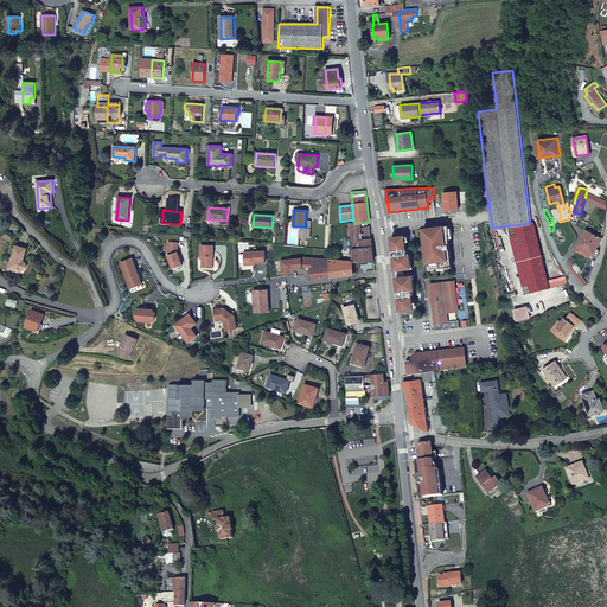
[(353,262),(355,262),(360,262),(375,261),(370,227),(360,228),(360,223),(355,224),(355,223),(351,223),(352,237),(352,254),(353,256),(353,262)]
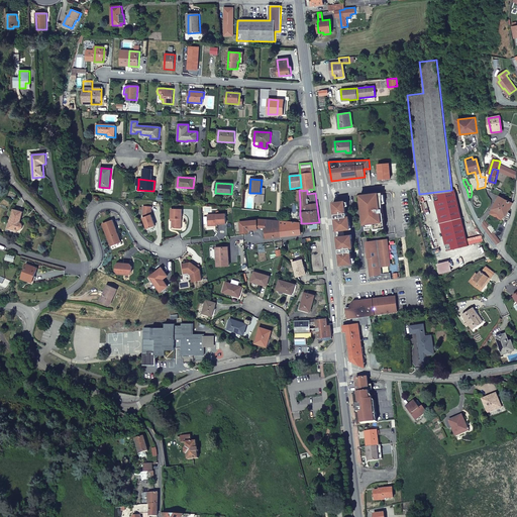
[(454,190),(432,195),(446,251),(469,245),(454,190)]
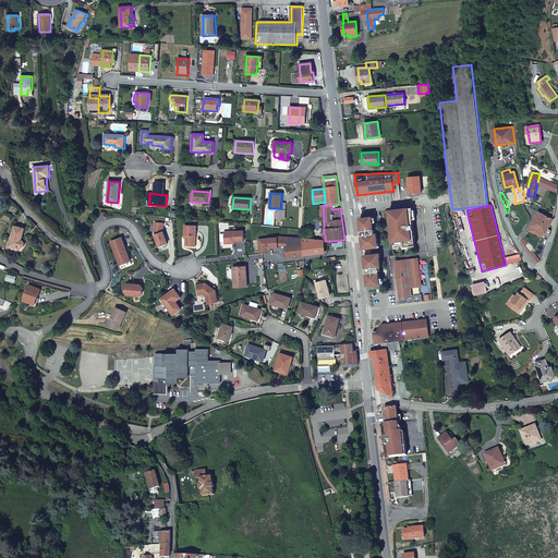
[(392,232),(377,233),(375,234),(374,232),(375,232),(375,230),(374,230),(373,217),(360,219),(368,287),(381,284),(379,273),(380,271),(380,269),(379,269),(379,268),(381,267),(379,251),(415,246),(413,226),(414,216),(413,208),(389,210),(392,232)]
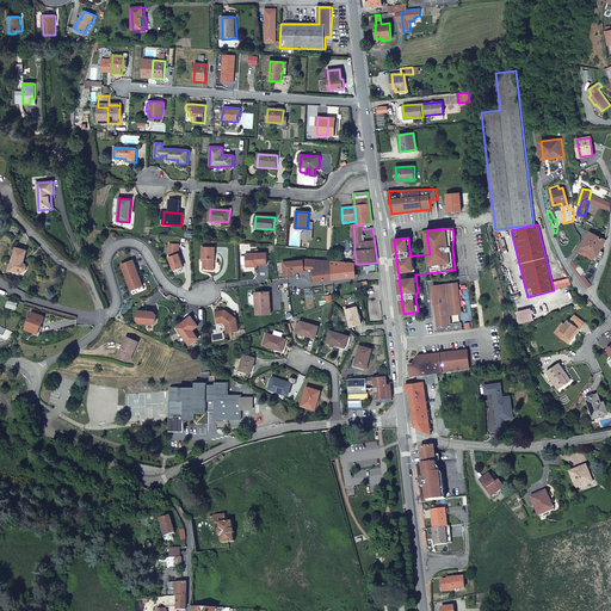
[(590,232),(582,247),(580,253),(593,259),(596,254),(603,258),(604,252),(600,251),(606,240),(590,232)]
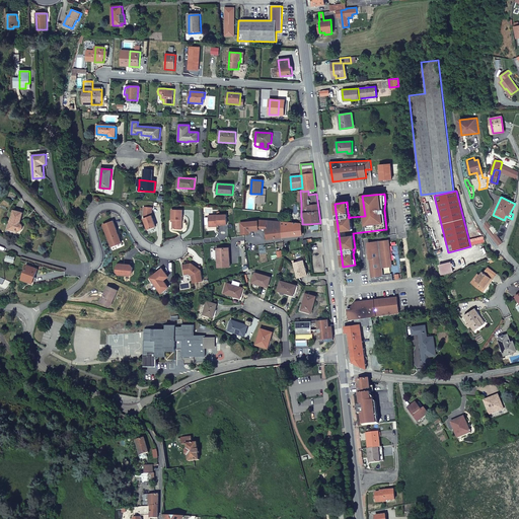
[(152,207),(144,207),(143,215),(145,218),(144,218),(148,229),(156,226),(152,215),(152,207)]
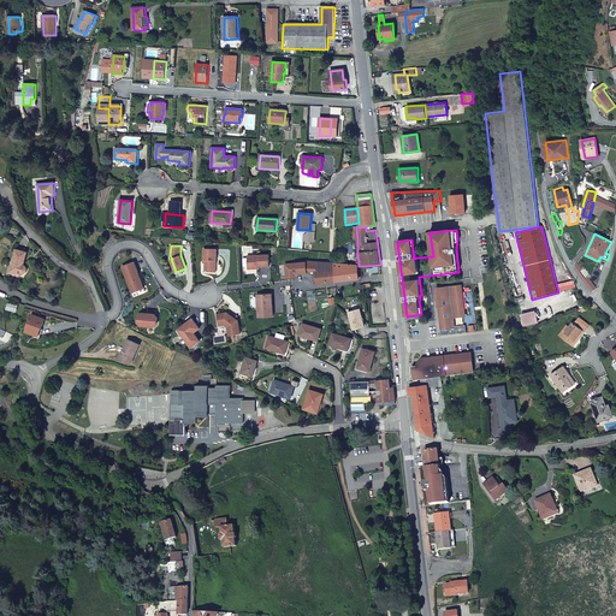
[(218,249),(203,248),(203,260),(206,260),(205,264),(205,272),(217,272),(218,249)]
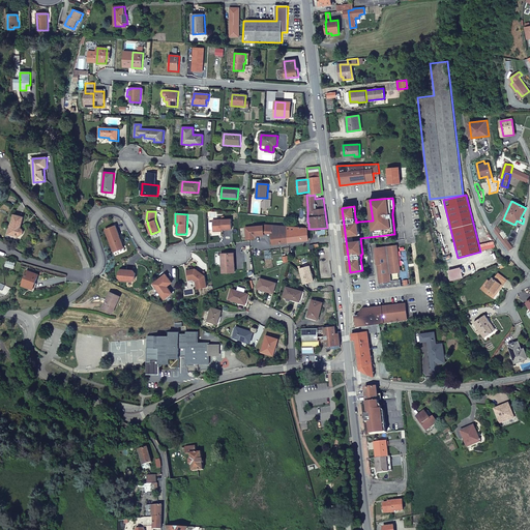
[(24,230),(21,228),(24,217),(13,214),(7,235),(17,237),(17,235),(21,235),(23,233),(24,232),(24,230)]
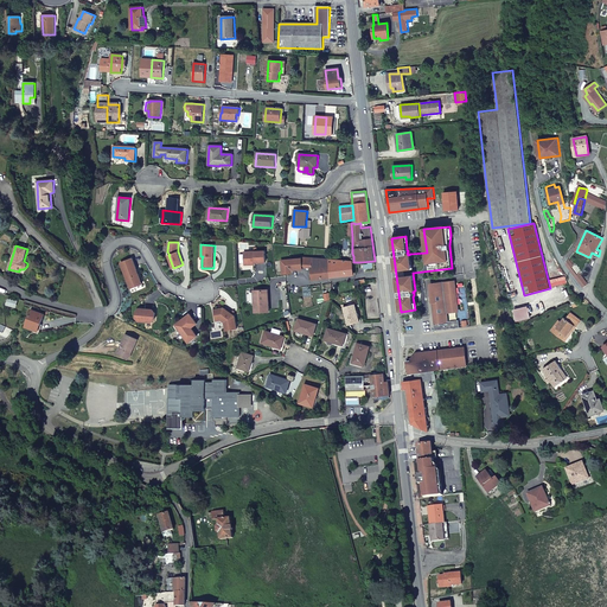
[(266,251),(244,251),(244,264),(251,264),(251,263),(254,263),(254,264),(256,264),(256,263),(267,262),(266,251)]
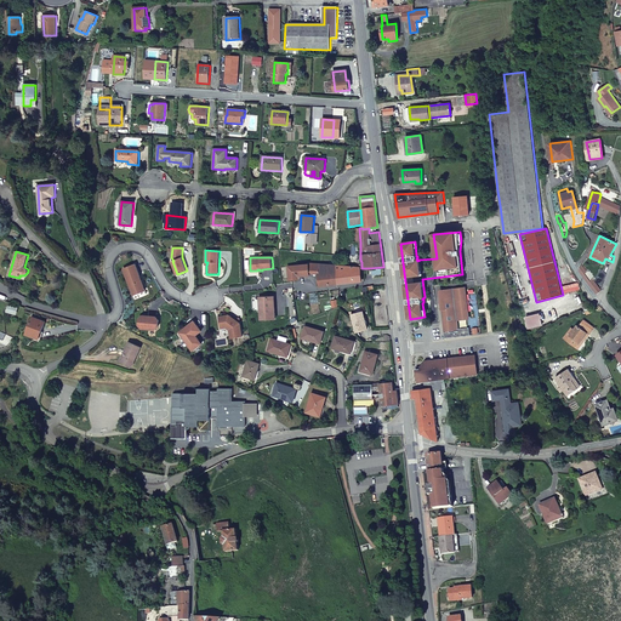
[(308,263),(309,265),(309,273),(319,274),(318,265),(308,263)]
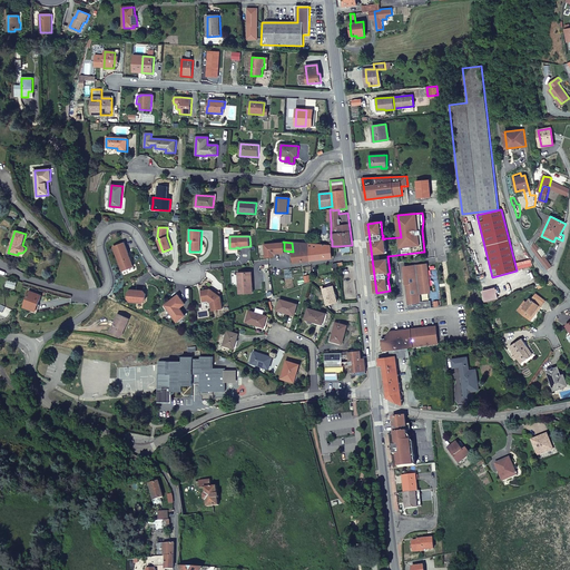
[(128,254),(124,243),(112,247),(121,272),(134,267),(129,257),(128,257),(127,254),(128,254)]
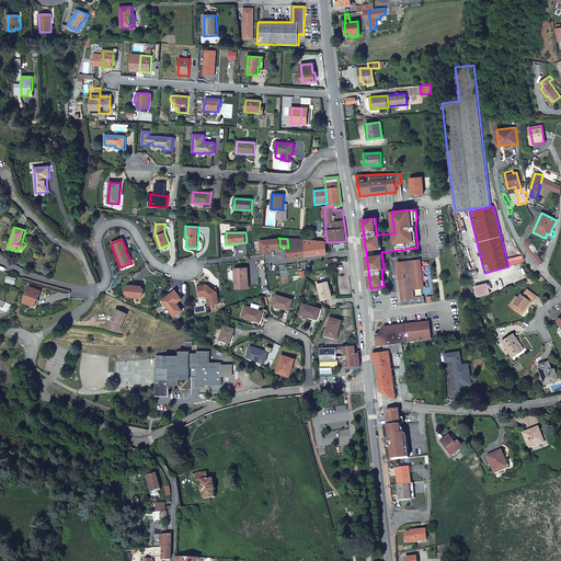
[(279,247),(279,239),(268,240),(261,240),(262,253),(268,253),(268,252),(270,252),(270,250),(279,249),(279,247)]
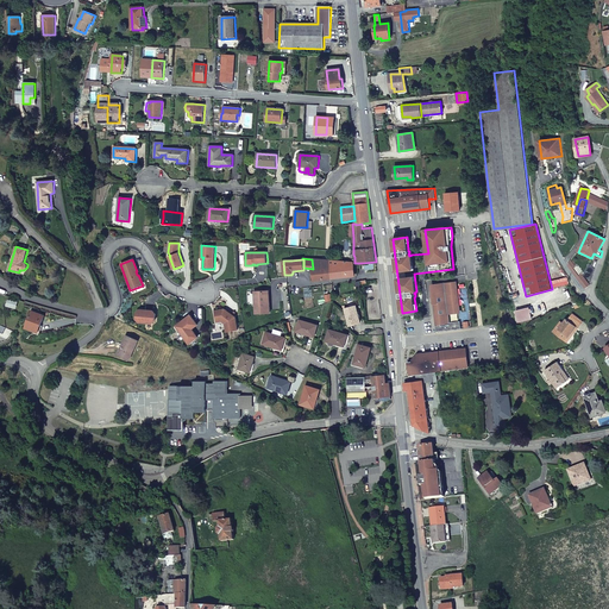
[(332,280),(330,261),(312,259),(313,269),(314,281),(332,280)]
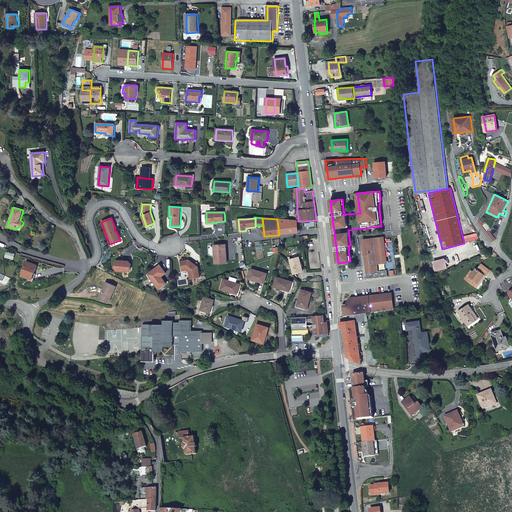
[(297,220),(277,219),(279,235),(298,232),(297,220)]
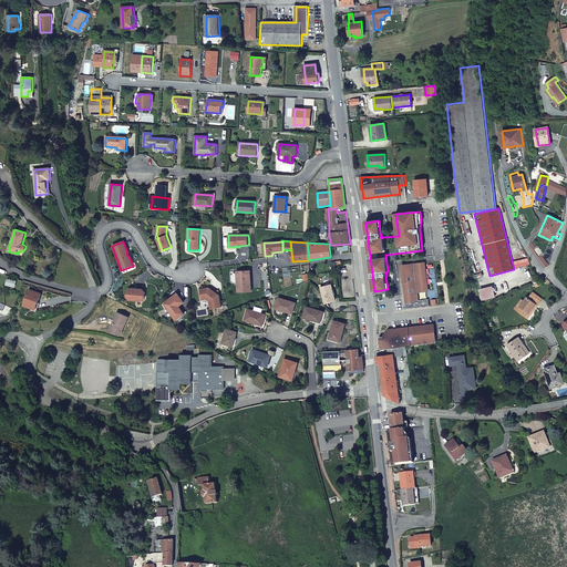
[(532,243),(528,247),(532,251),(545,268),(549,265),(542,255),(544,254),(537,246),(535,248),(532,243)]
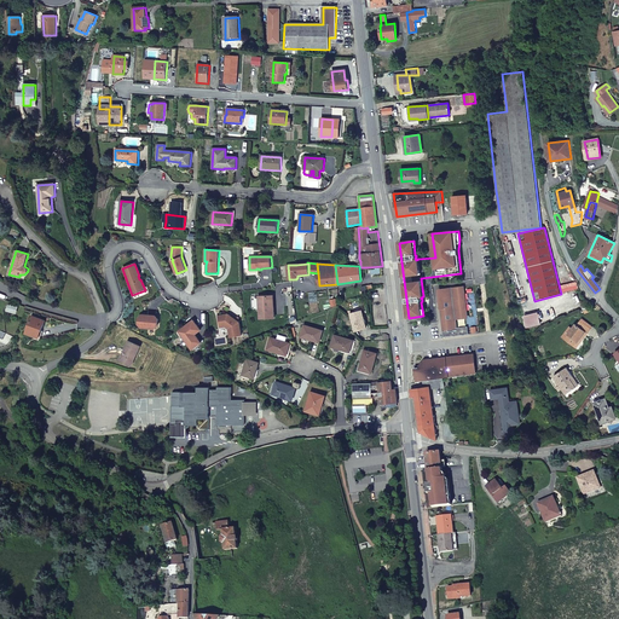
[(440,308),(444,337),(469,334),(468,327),(457,328),(456,319),(467,318),(463,287),(444,289),(444,290),(440,291),(441,296),(439,298),(439,302),(444,301),(445,308),(440,308)]
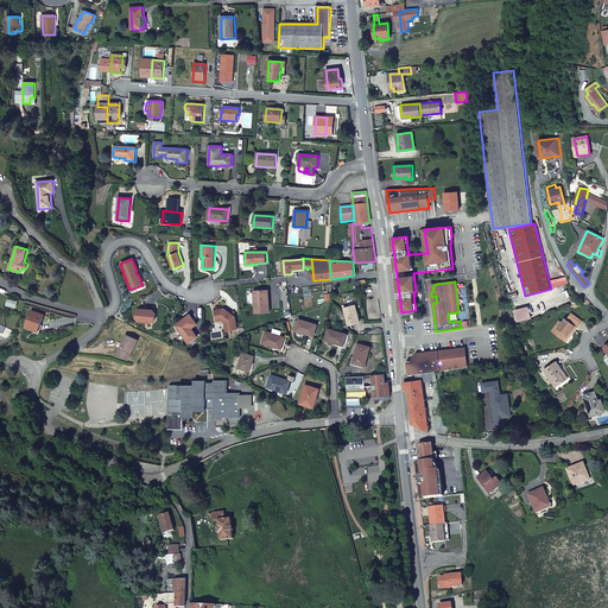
[(270,312),(268,291),(255,292),(257,301),(258,301),(258,303),(255,303),(255,314),(270,312)]
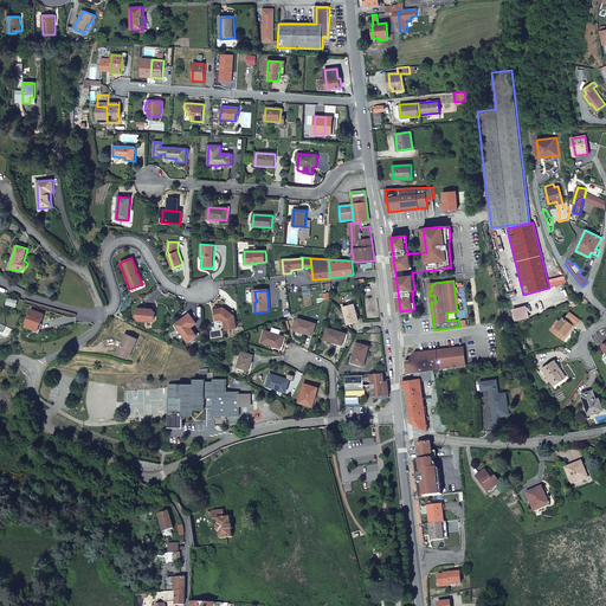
[(343,308),(347,324),(359,322),(354,305),(343,308)]
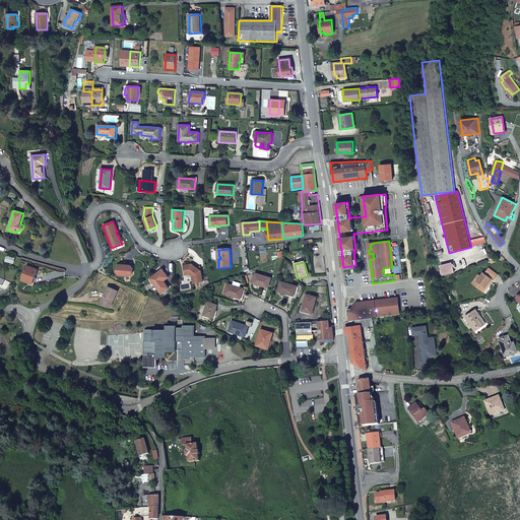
[(454,272),(451,262),(441,265),(441,267),(439,267),(441,275),(454,272)]
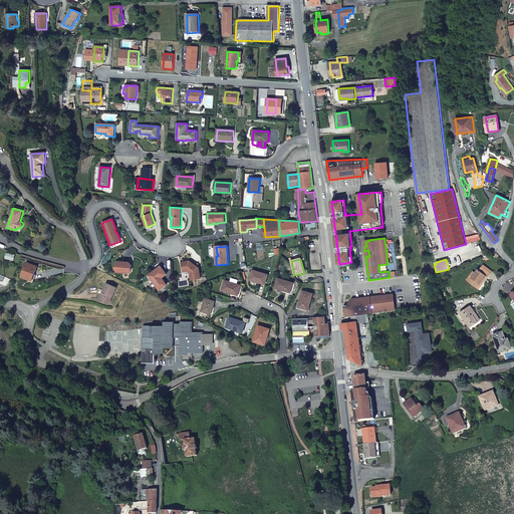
[(181,262),(183,272),(188,271),(190,273),(192,280),(201,279),(199,264),(196,264),(195,264),(192,262),(190,261),(181,262)]
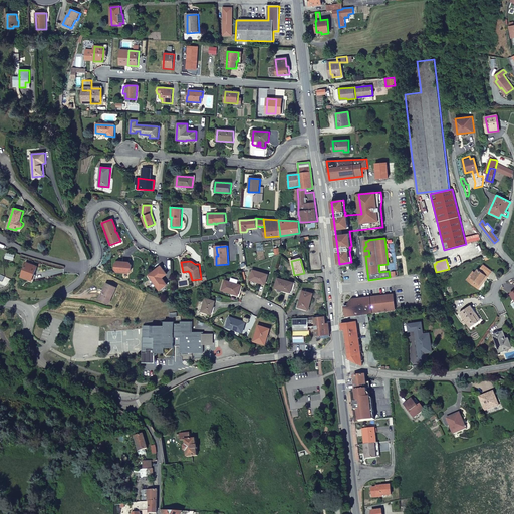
[(34,271),(36,271),(38,266),(27,262),(22,277),(31,280),(34,271)]
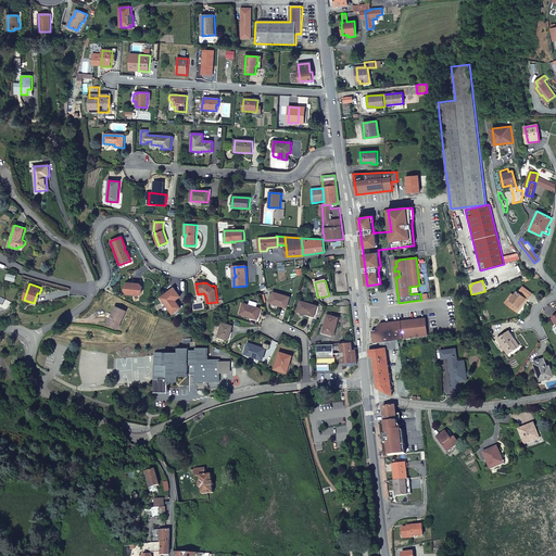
[(127,283),(125,286),(124,291),(126,293),(139,294),(142,292),(142,287),(140,285),(133,283),(131,285),(129,285),(129,283),(127,283)]
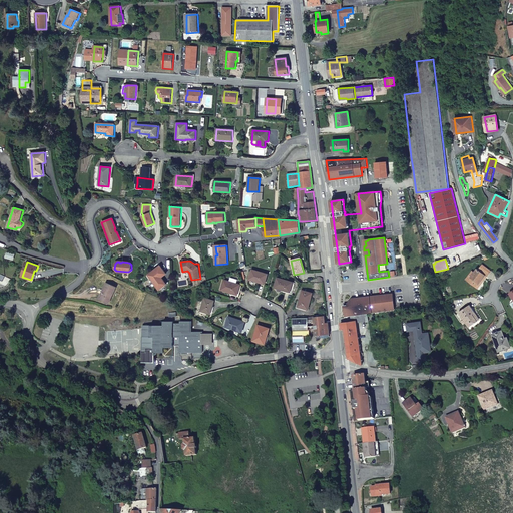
[(482,265),(480,268),(478,271),(477,270),(471,278),(470,277),(467,281),(476,287),(485,276),(486,277),(491,271),(482,265)]
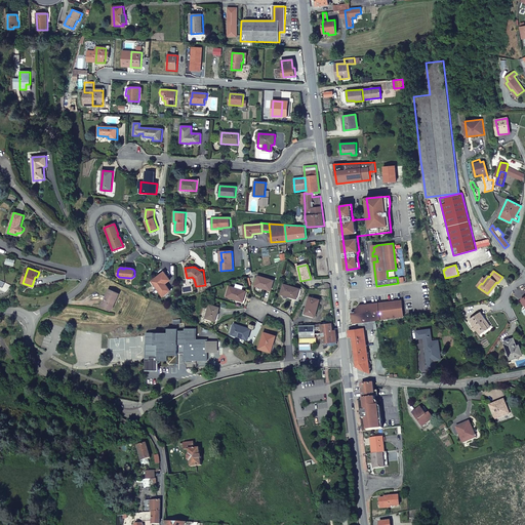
[(170,280),(164,272),(152,281),(163,296),(171,291),(165,284),(170,280)]
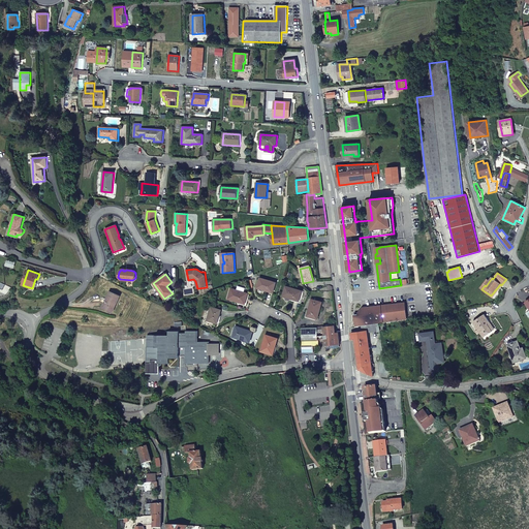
[(493,279),(495,276),(492,274),(480,288),(481,289),(485,285),(486,286),(492,278),(493,279)]
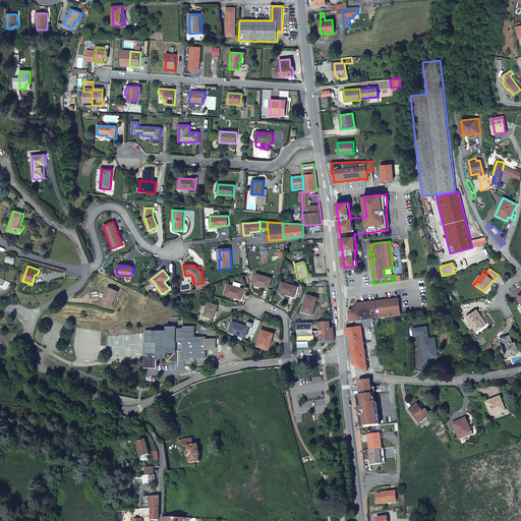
[(255,274),(253,284),(269,289),(272,279),(255,274)]
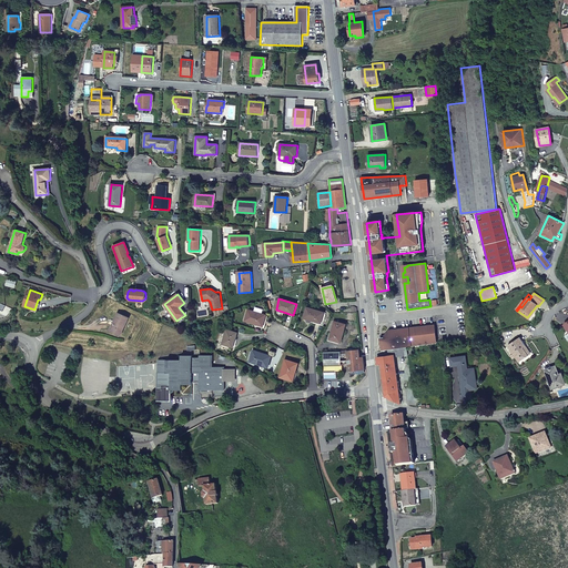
[(528,318),(538,306),(537,305),(527,317),(528,318)]
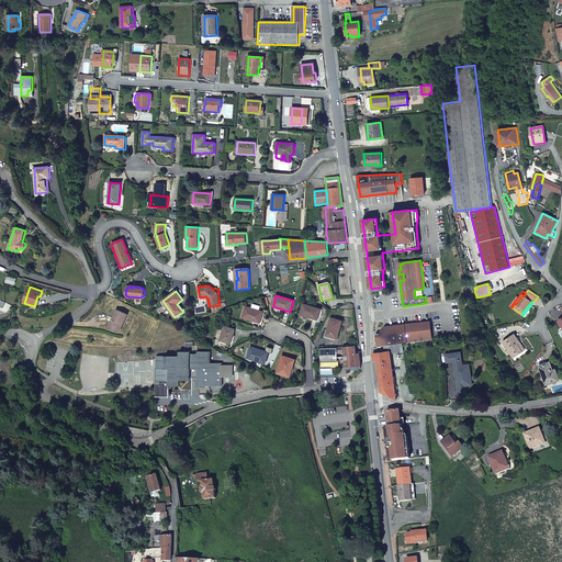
[(260,323),(263,312),(259,311),(260,308),(259,306),(254,304),(251,305),(251,308),(246,307),(243,318),(260,323)]
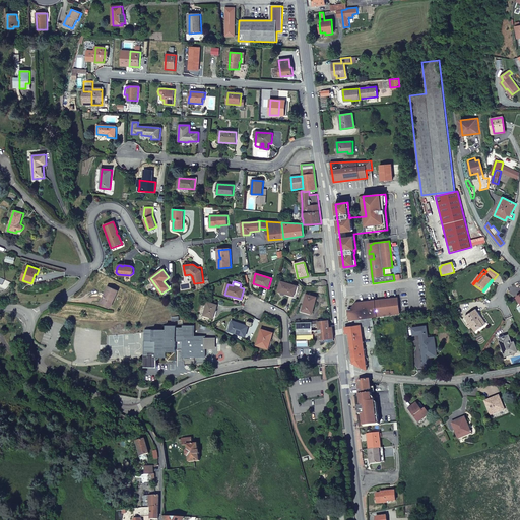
[(280,281),(278,291),(295,296),(297,286),(280,281)]
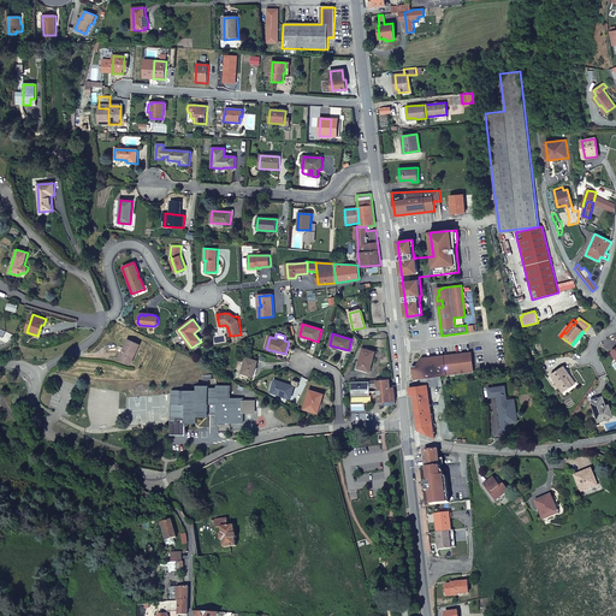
[(129,338),(120,357),(130,362),(135,353),(136,353),(141,343),(129,338)]
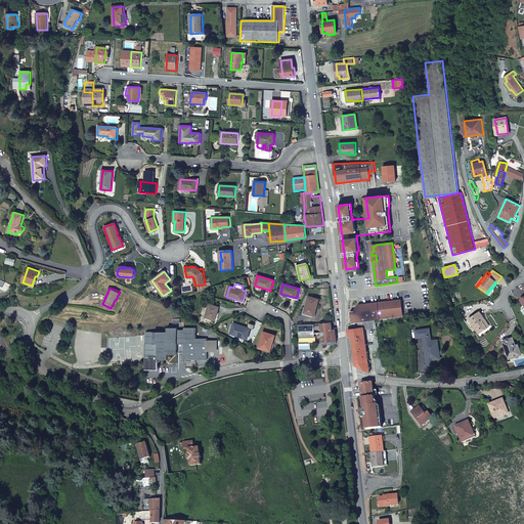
[(318,300),(309,297),(304,313),(314,316),(318,300)]
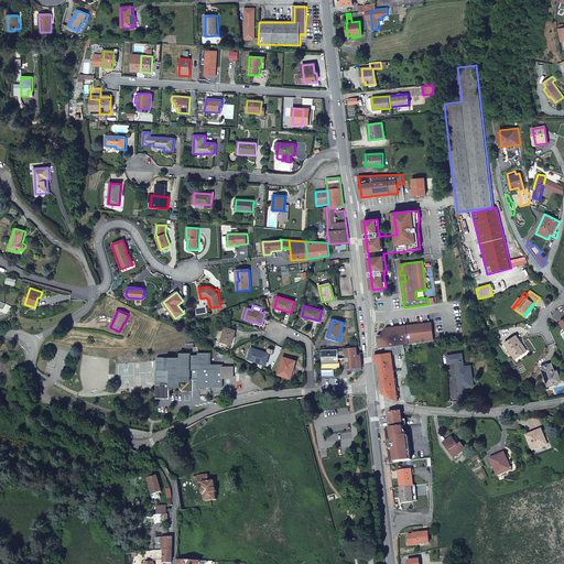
[(378,336),(379,348),(383,348),(386,347),(403,345),(434,340),(432,324),(384,327),(382,335),(378,336)]
